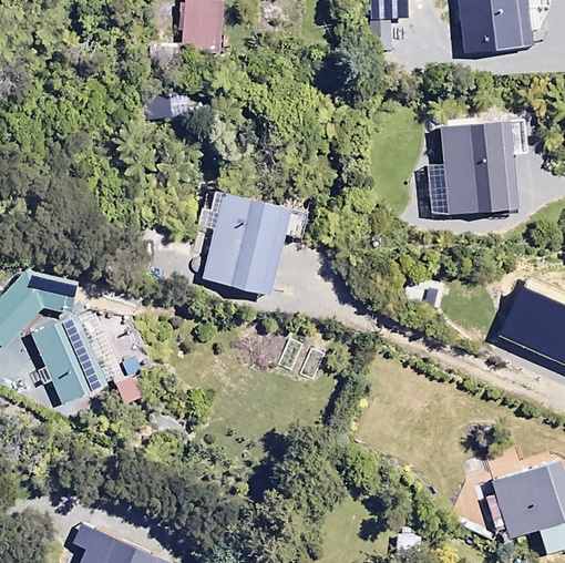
[(218,52),(223,0),(186,0),(182,48),(218,52)]
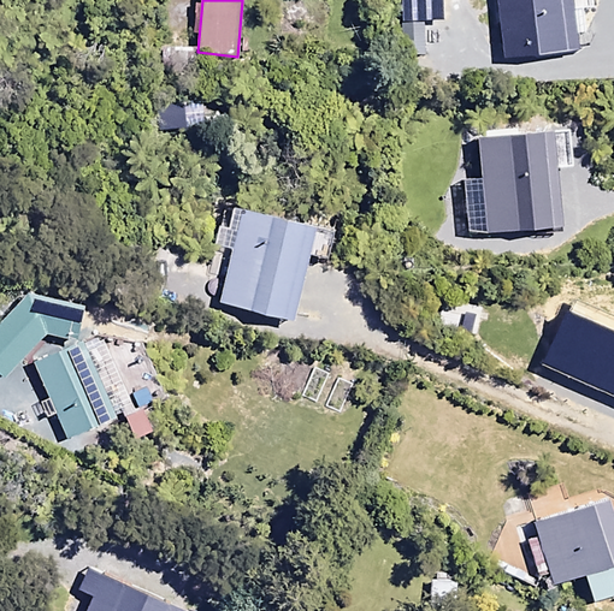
[(496,0),(503,57),(580,49),(573,0),(496,0)]
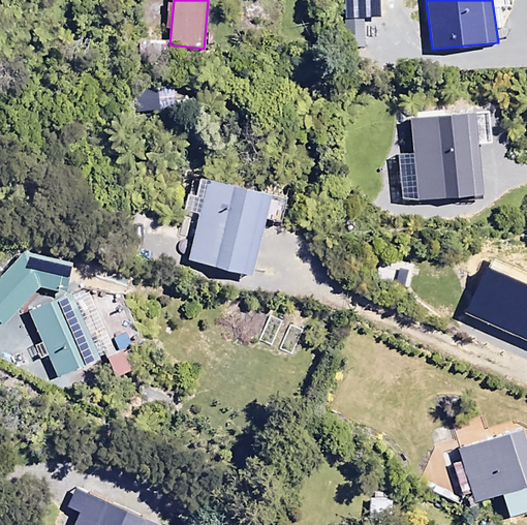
[(487,194),(478,111),(411,117),(415,156),(398,158),(402,197),(419,202),(487,194)]
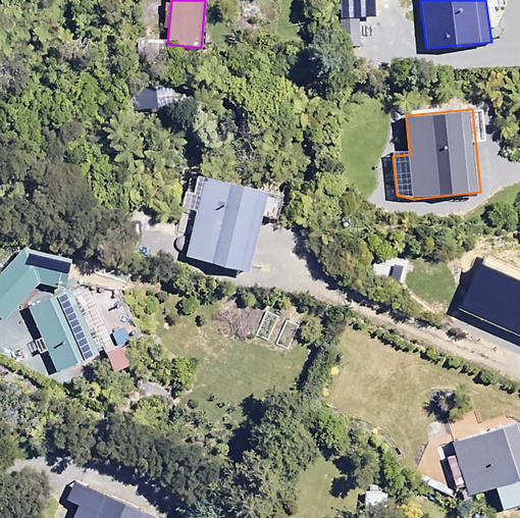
[(253,272),(269,194),(198,179),(195,195),(186,193),(182,210),(195,213),(186,258),(253,272)]
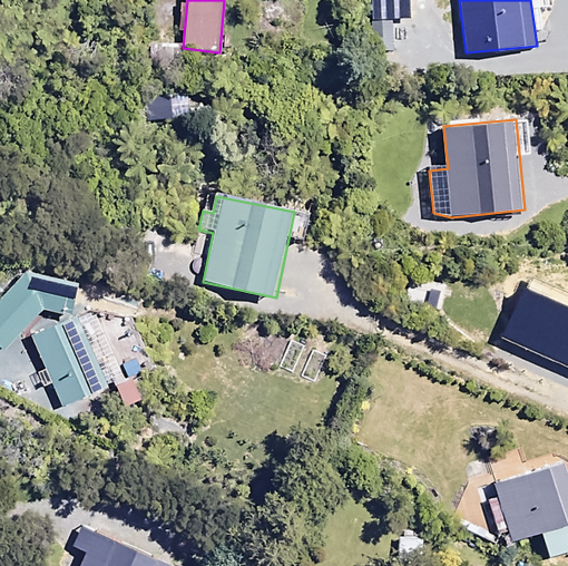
[(77,316),(30,337),(62,410),(109,389),(77,316)]
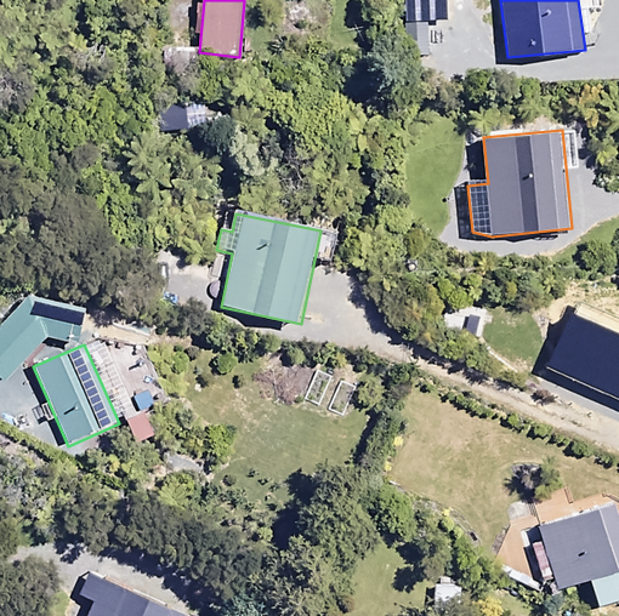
[(534,528),(555,591),(590,580),(598,605),(618,598),(618,508),(617,502),(534,528)]
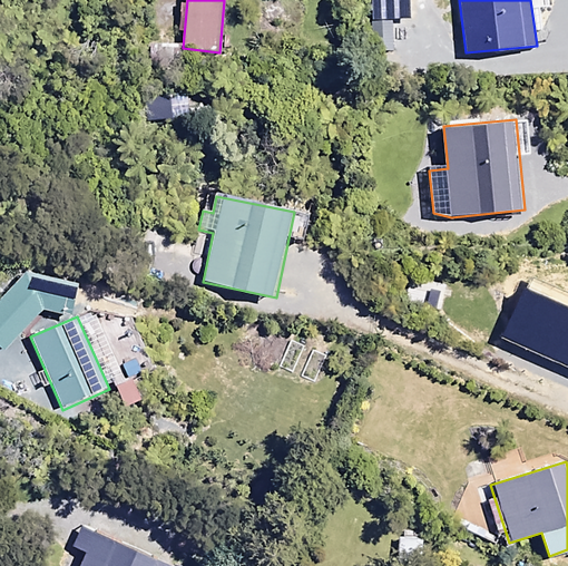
[(115,565),(116,563),(81,546),(71,565),(115,565)]
